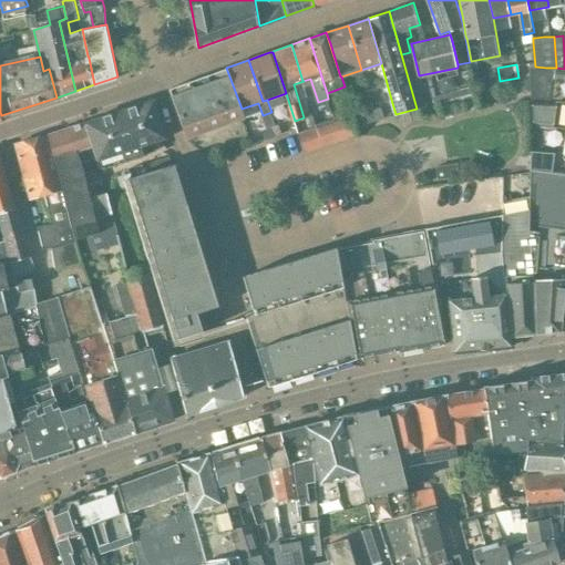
[(532,88),(532,99),(564,103),(564,69),(556,68),(546,68),(535,67),(535,70),(531,70),(531,74),(532,88)]
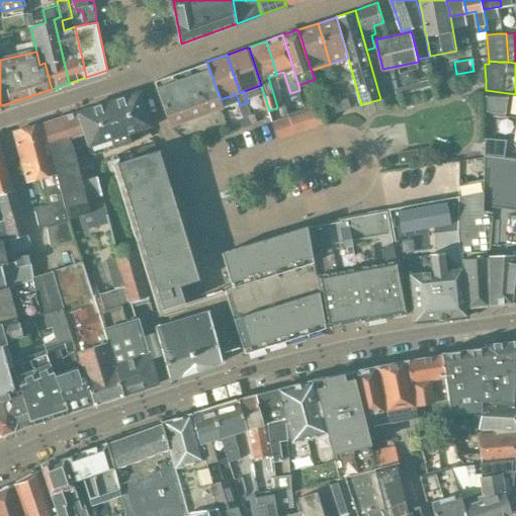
[(222,102),(221,99),(206,62),(155,80),(171,125),(179,122),(178,117),(222,102)]
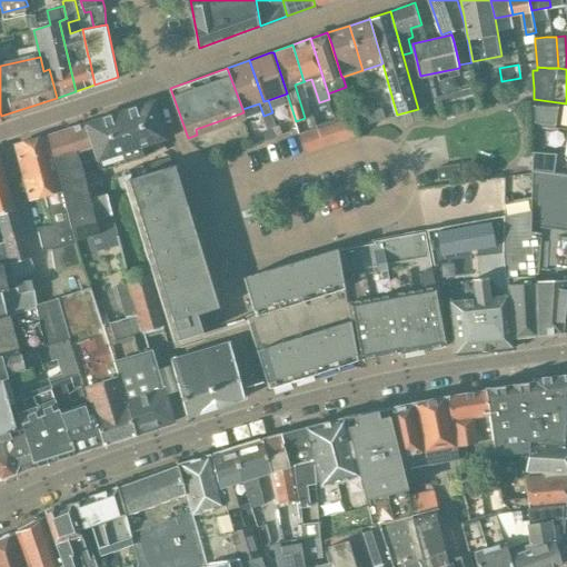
[(477,86),(435,97),(437,103),(438,103),(479,92),(477,86)]
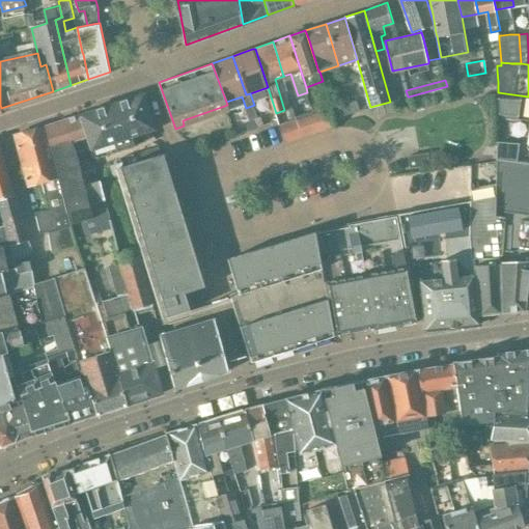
[(80,114),(92,149),(114,142),(117,151),(136,145),(133,136),(156,129),(144,92),(80,114)]
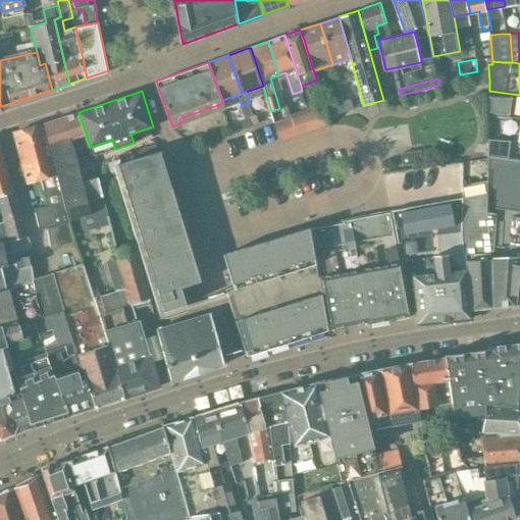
[(519,95),(489,91),(490,114),(519,118),(519,95)]
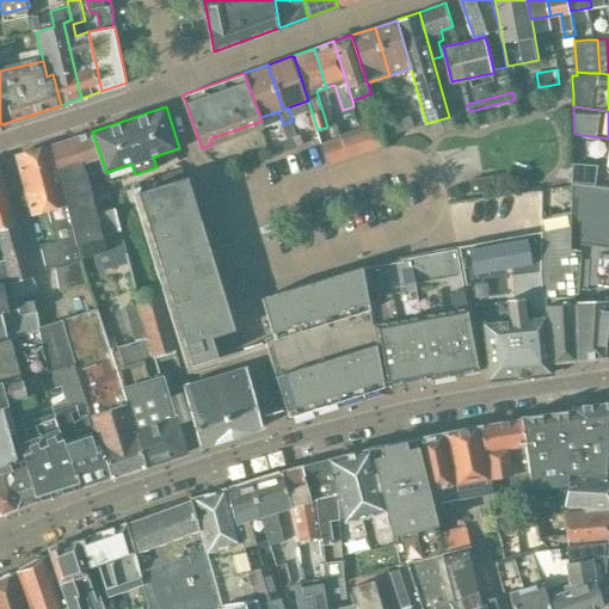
[(399,118),(404,130),(416,127),(412,115),(399,118)]
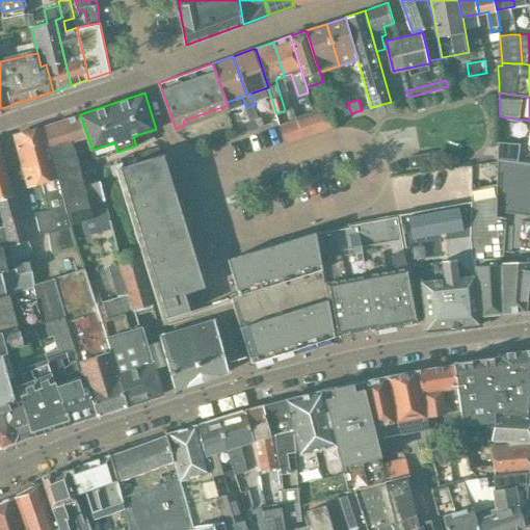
[(341,116),(351,113),(347,103),(337,106),(341,116)]
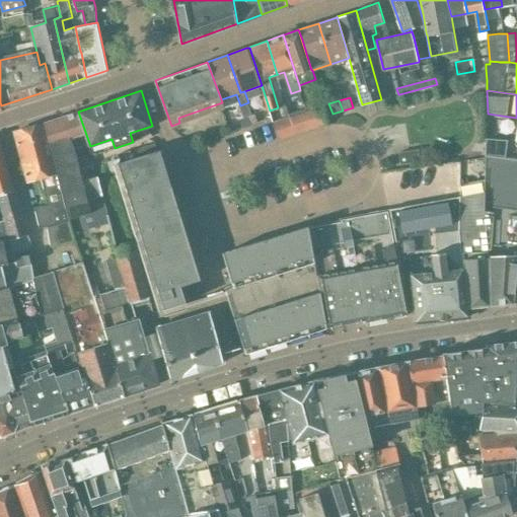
[(248,102),(240,105),(244,118),(252,115),(248,102)]
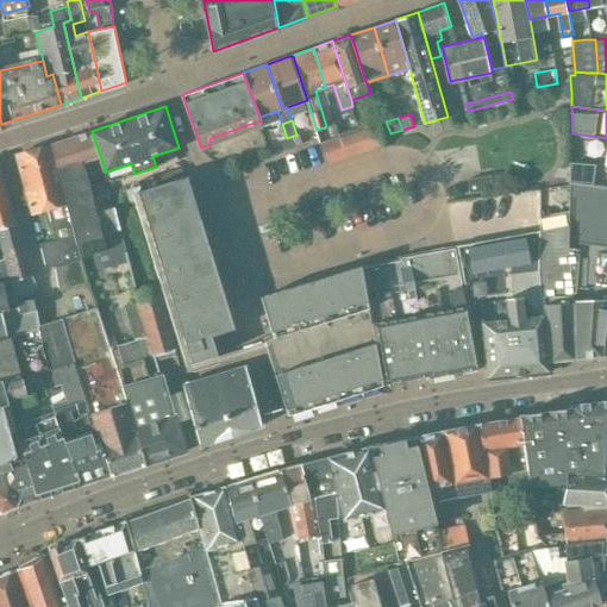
[(376,123),(360,127),(367,149),(382,143),(376,123)]
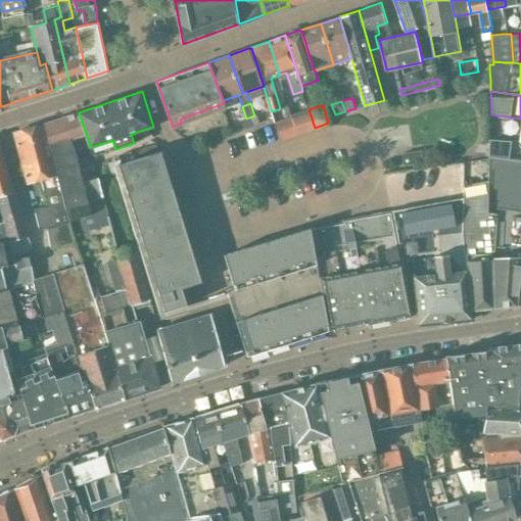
[(309,109),(293,114),(299,133),(315,128),(309,109)]
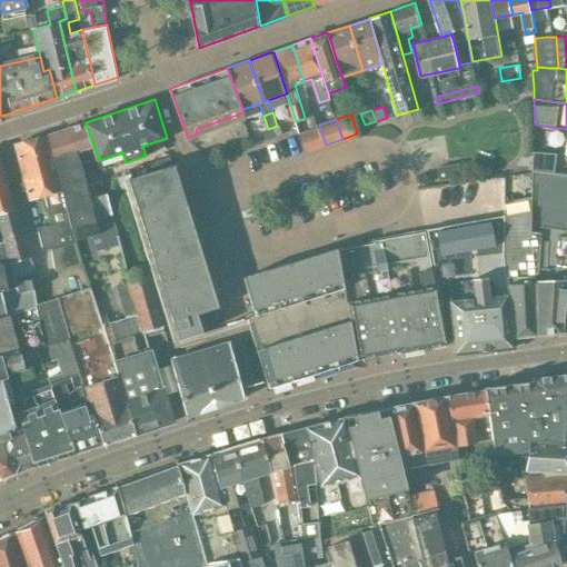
[(49,135),(65,188),(65,189),(73,225),(79,224),(97,218),(113,214),(108,192),(91,198),(83,171),(101,167),(99,160),(86,122),(49,135)]
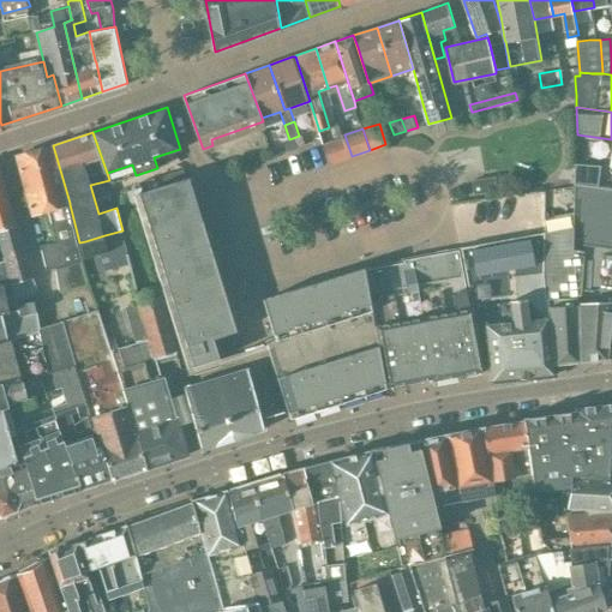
[(324,144),(330,163),(352,156),(345,135),(322,142),(324,144)]
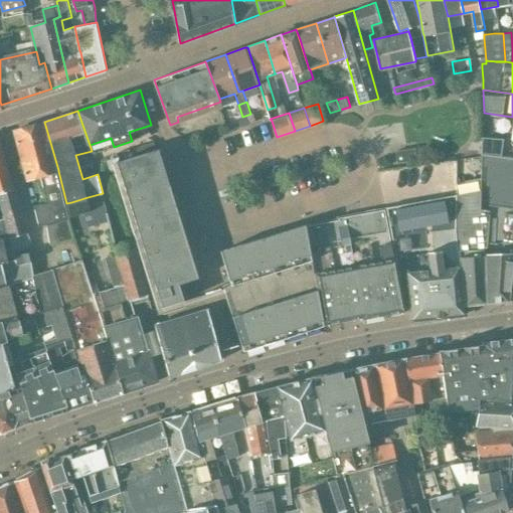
[(512,117),(484,113),(483,154),(512,159),(512,117)]
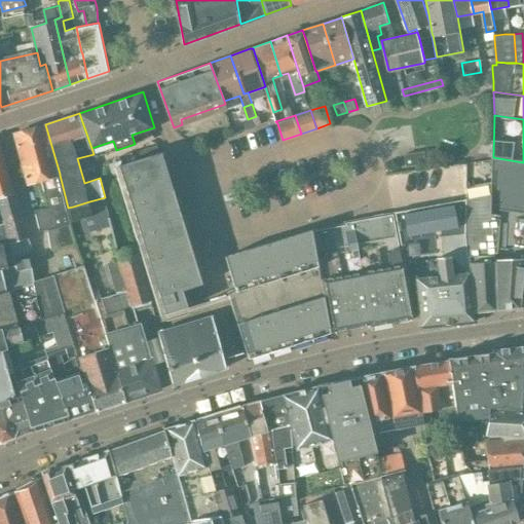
[(48,179),(60,175),(60,174),(45,124),(29,128),(46,192),(51,191),(48,179)]
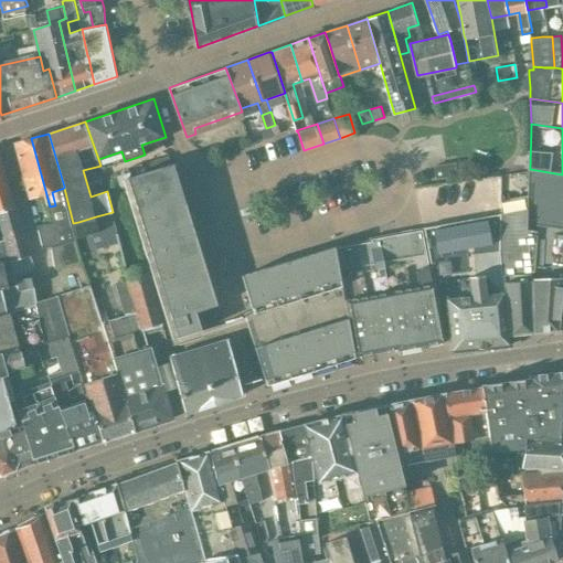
[(44,209),(50,206),(31,138),(16,142),(32,198),(41,194),(44,209)]
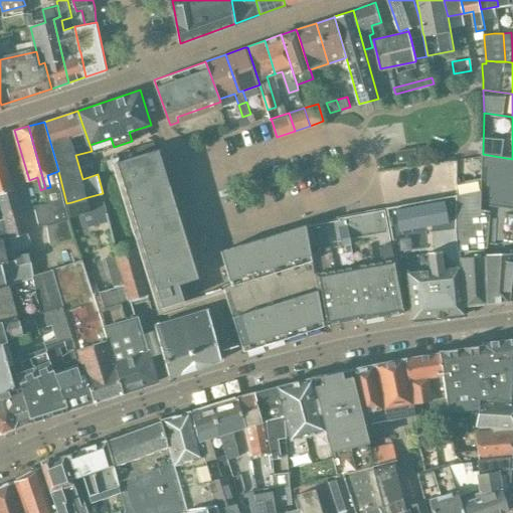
[(0,214),(7,214),(12,234),(14,243),(16,250),(27,248),(30,257),(37,254),(35,246),(29,223),(0,135),(0,134),(0,214)]
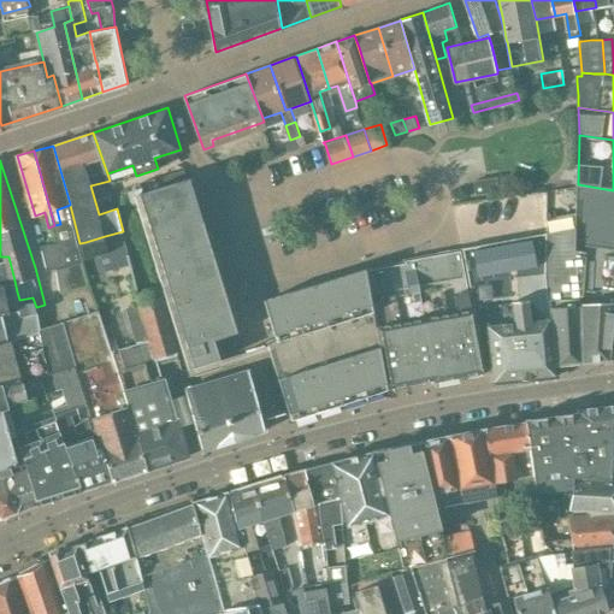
[(171,173),(173,183),(188,178),(186,169),(171,173)]
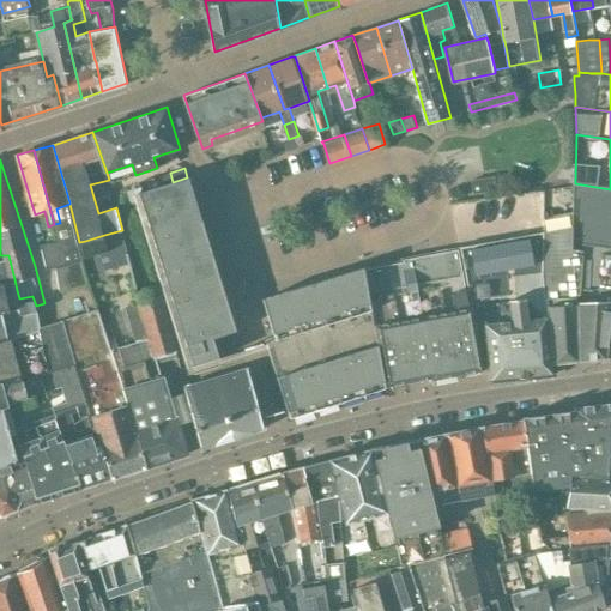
[(158,186),(173,182),(170,173),(155,177),(158,186)]
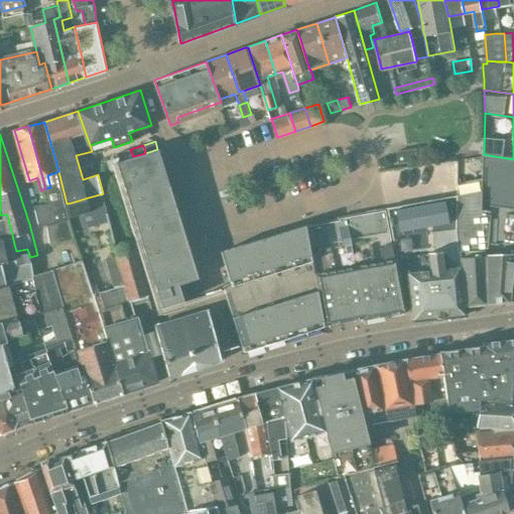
[(159,148),(145,153),(118,161),(165,314),(187,307),(180,284),(200,278),(159,148)]
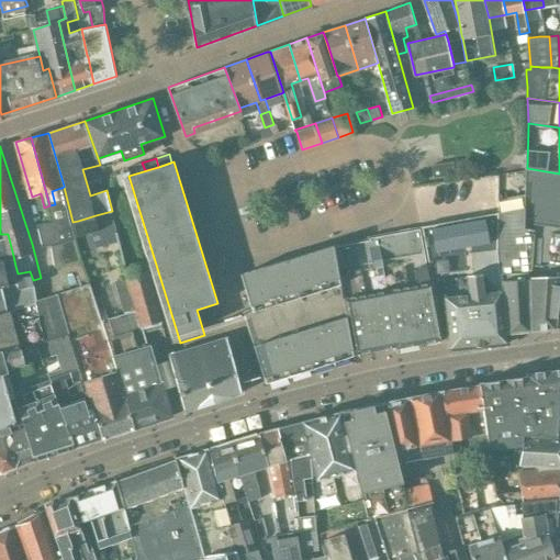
[(454,161),(433,165),(435,177),(456,174),(454,161)]
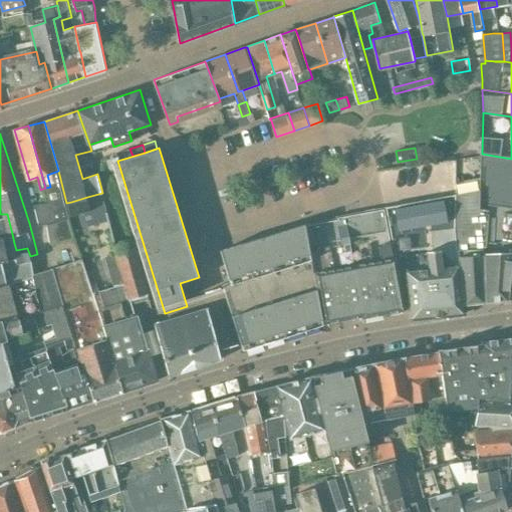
[(133,156),(130,149),(117,152),(120,160),(133,156)]
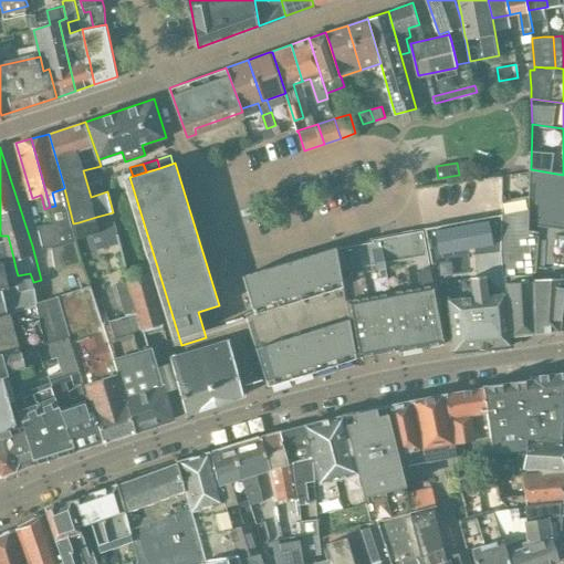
[(563,175),(531,169),(529,229),(539,231),(540,225),(562,228),(563,228),(563,175)]
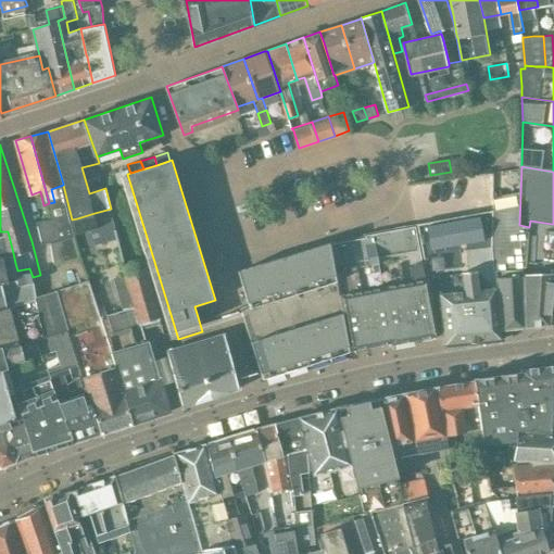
[(54,202),(49,203),(52,217),(38,221),(43,243),(52,241),(57,264),(80,256),(72,219),(63,185),(51,189),(54,202)]
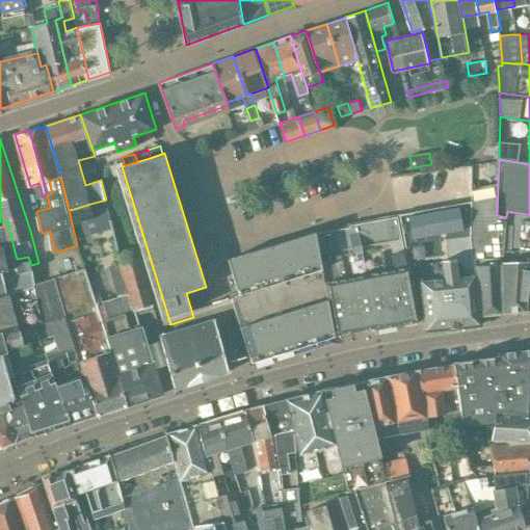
[(497,215),(498,190),(474,192),(473,217),(472,235),(481,315),(503,313),(503,264),(504,264),(506,217),(497,215)]
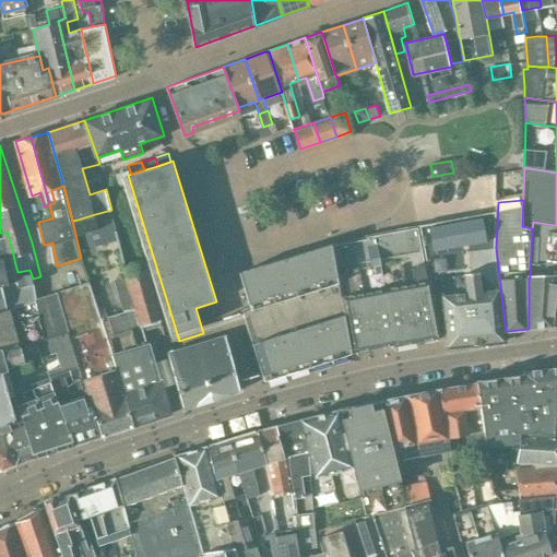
[(120,238),(111,210),(95,214),(104,243),(120,238)]
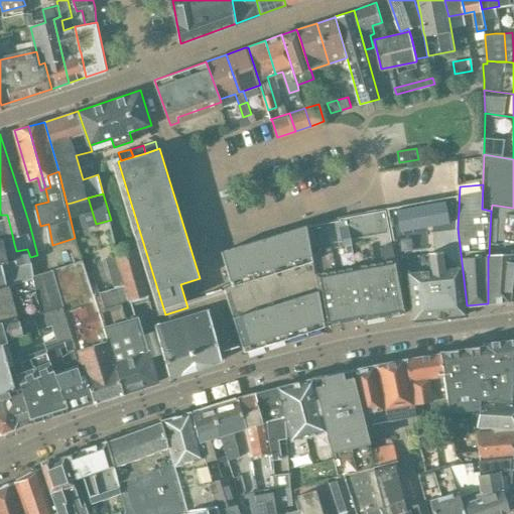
[(458,228),(459,211),(459,198),(387,208),(399,272),(405,306),(411,305),(411,309),(413,309),(414,319),(468,313),(467,305),(458,228)]
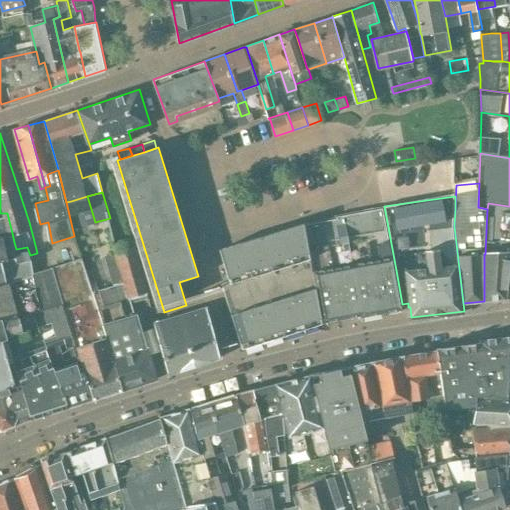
[(487,209),(485,254),(484,254),(484,301),(505,299),(509,272),(509,206),(508,206),(488,203),(487,209)]
